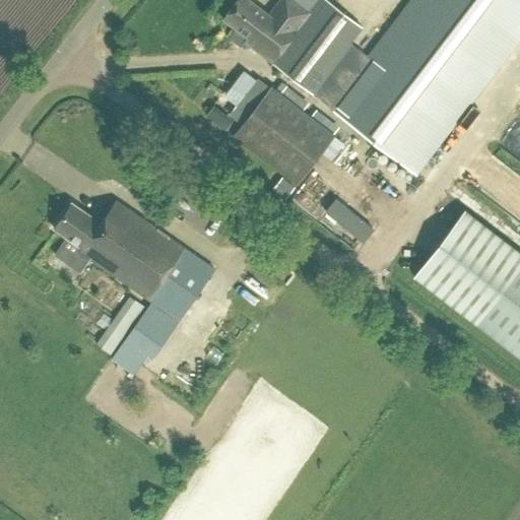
[(519,36),(519,0),(411,0),(369,57),(349,43),(362,26),(326,0),(317,0),(309,11),(294,0),(279,0),(268,15),(248,0),(236,0),(222,18),(248,38),(245,43),(416,173),(519,36)]
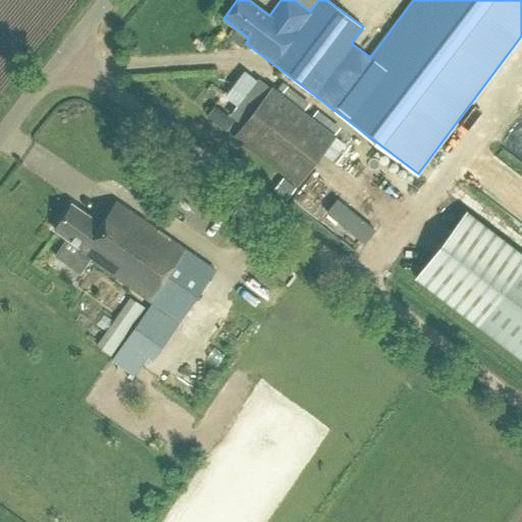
[(336,136),(272,87),(235,136),(299,186),(323,154),(332,161),(345,145),(335,138),(336,136)]
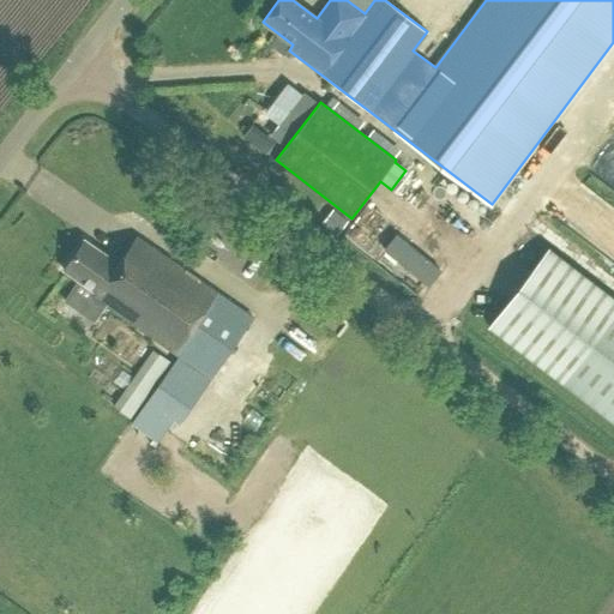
[(613,148),(596,143),(585,174),(607,181),(613,161),(613,148)]
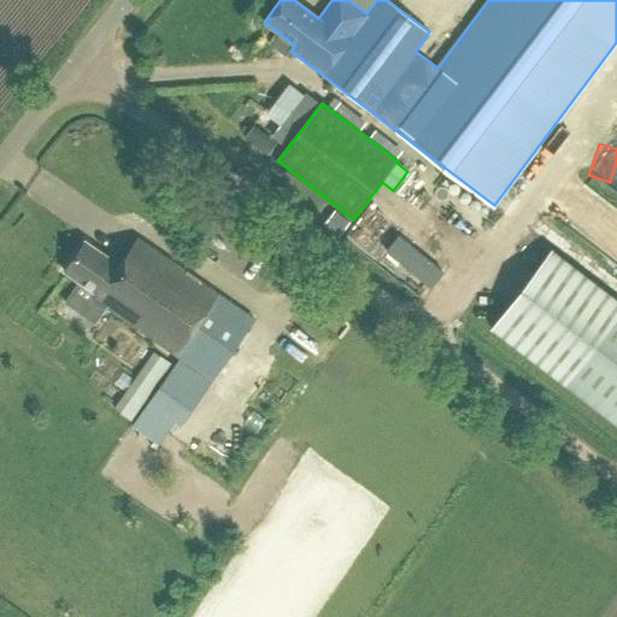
[(253,318),(137,238),(118,265),(84,241),(64,270),(97,293),(93,297),(211,380),(253,318)]
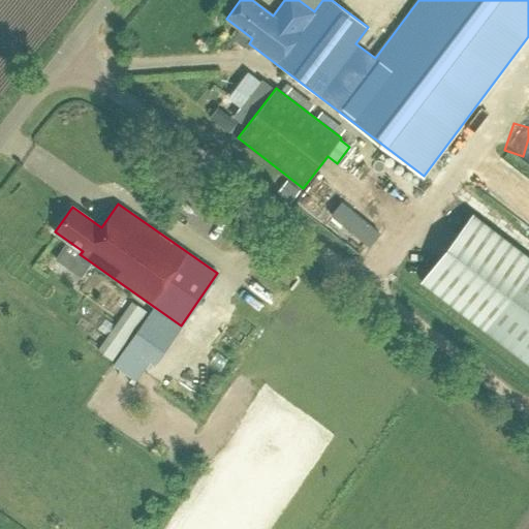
[(528,256),(473,214),(423,280),(528,362),(528,256)]
